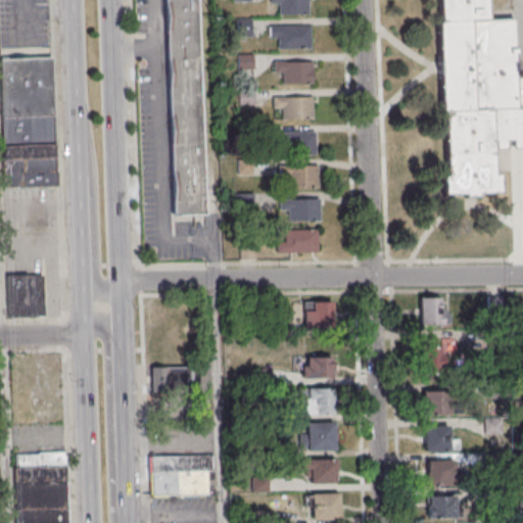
[(164,0),(196,0),(205,215),(174,216),(164,0)]
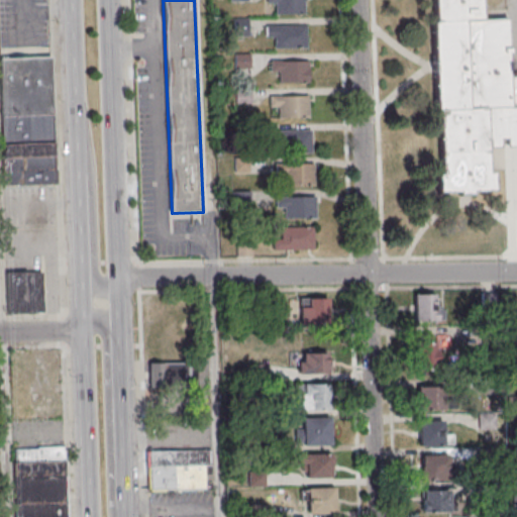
[(305,13),(305,0),(267,0),(267,4),(275,4),(275,13),(305,13)]
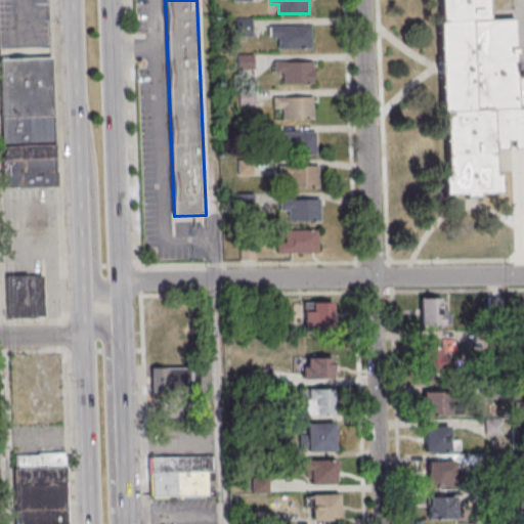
[(523,147),(490,149),(491,174),(496,174),(497,192),(439,195),(439,177),(443,177),(435,0),(484,0),(485,20),(511,18),(514,74),(523,73),(523,147)]
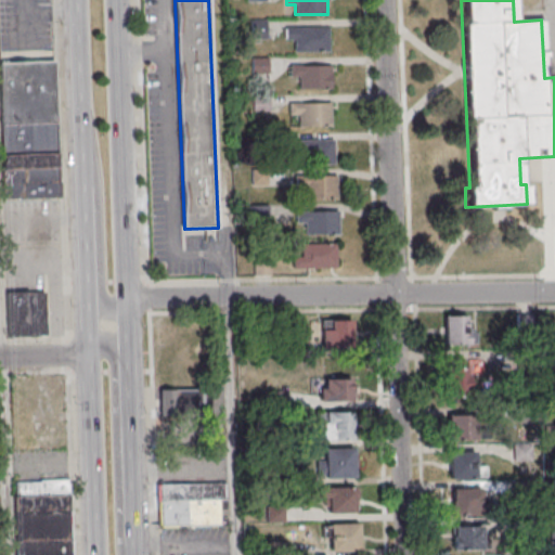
[(286,27),(286,41),(293,41),(293,52),(328,52),(328,27),(286,27)]
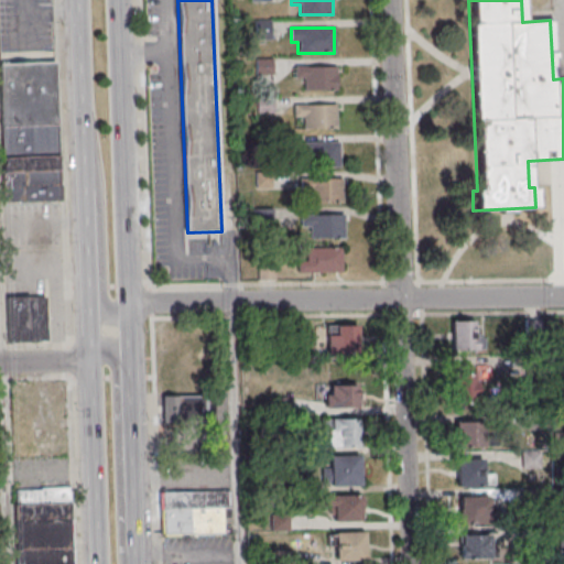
[(0,62),(0,117),(2,202),(60,201),(56,62),(0,62)]
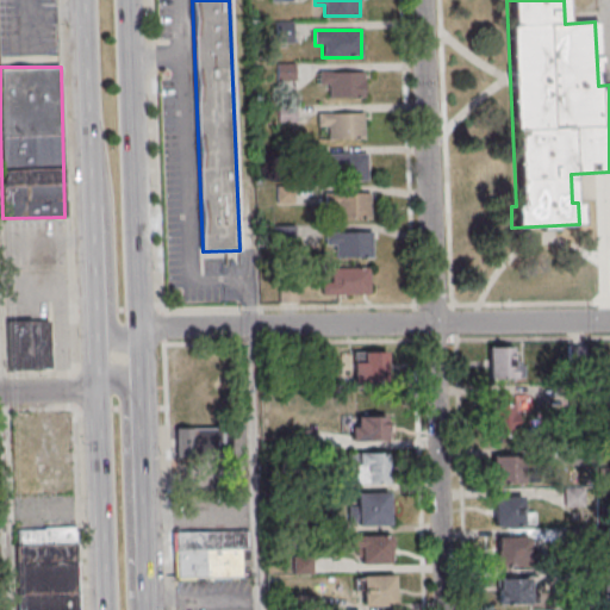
[(363,72),(319,72),(319,86),(330,86),(330,98),(363,98),(363,72)]
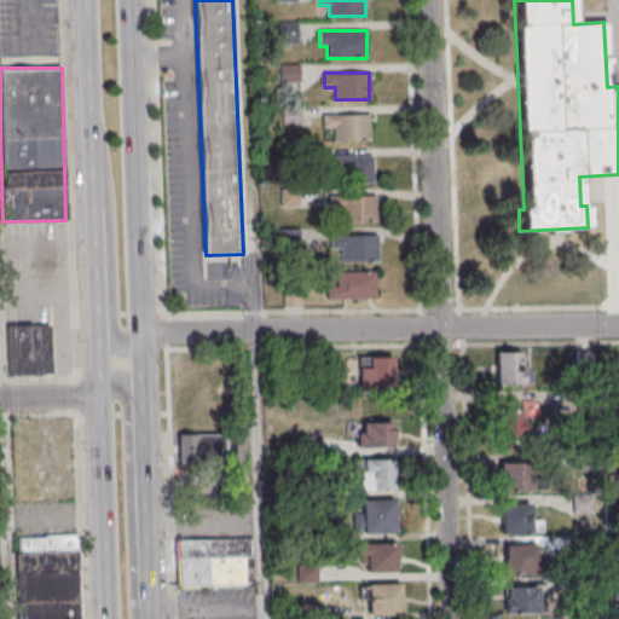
[(323,128),(334,128),(334,142),(369,142),(369,115),(323,115),(323,128)]
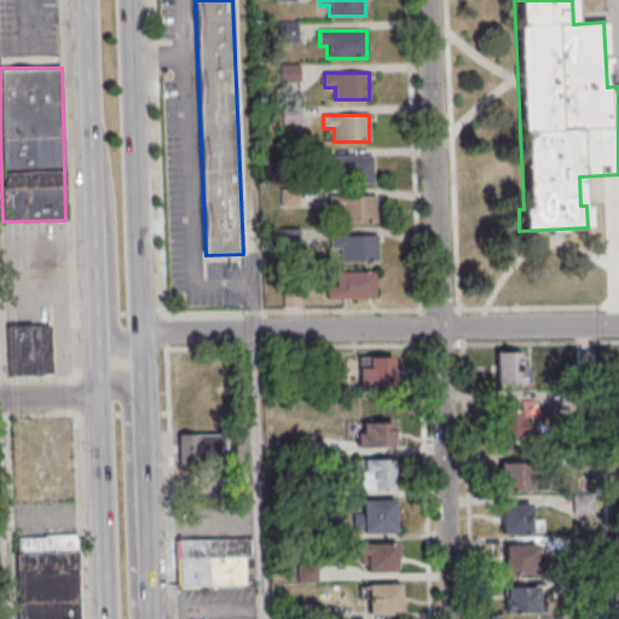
[(372,183),(372,156),(339,156),(339,183),(372,183)]
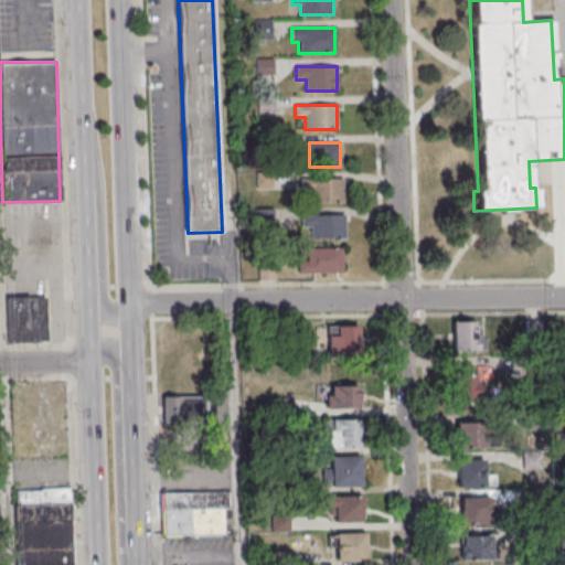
[(343,203),(343,179),(307,179),(307,203),(343,203)]
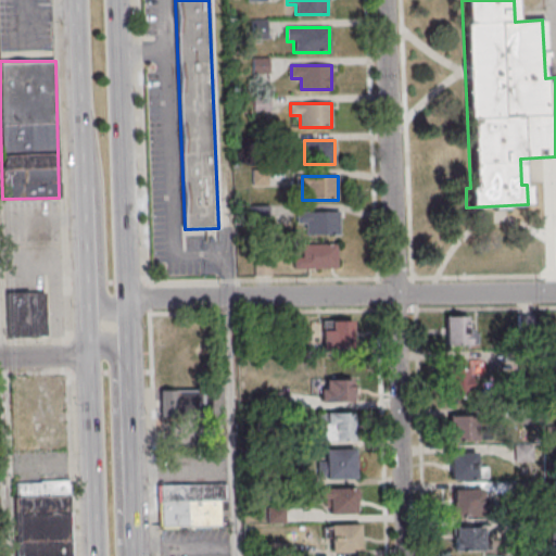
[(339,213),(295,213),(295,226),(304,226),(304,236),(339,236),(339,213)]
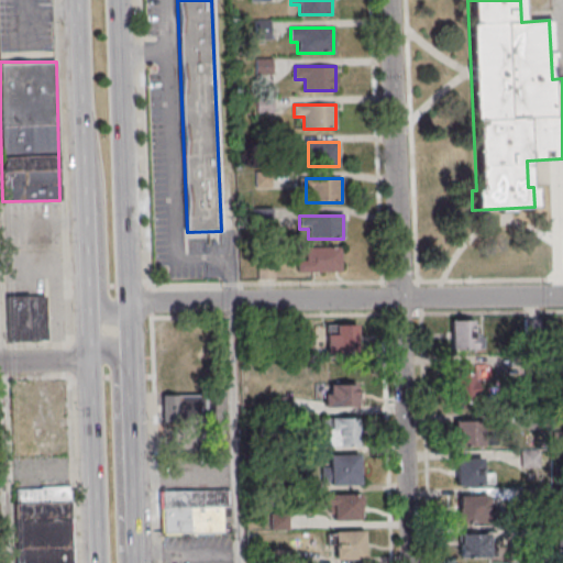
[(341,249),(298,249),(298,273),(341,273),(341,249)]
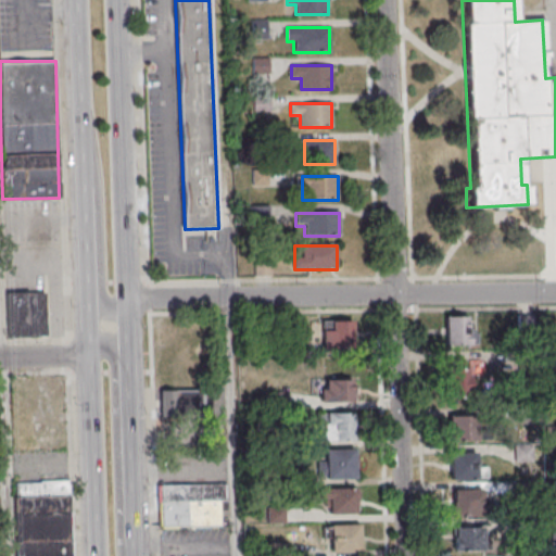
[(46,293),(7,293),(7,337),(46,337),(46,293)]
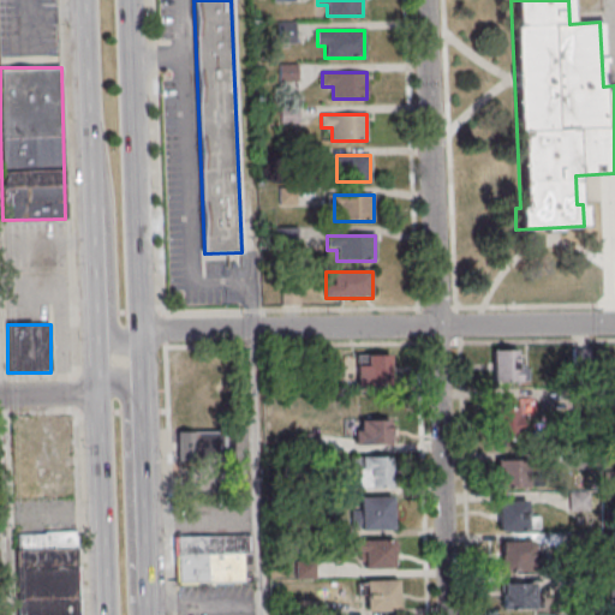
[(519,350),(493,350),(493,382),(519,382),(519,350)]
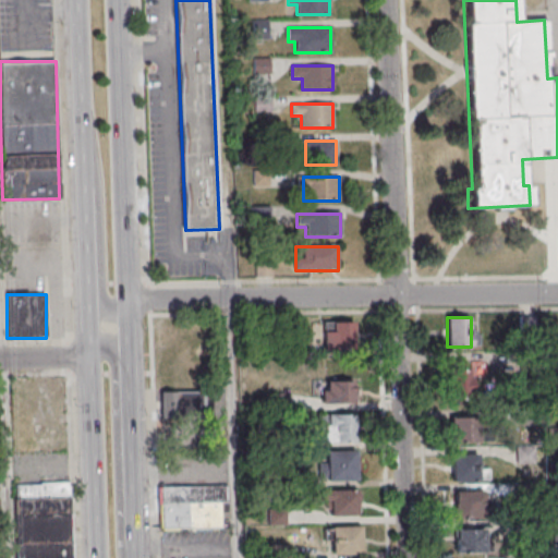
[(354,322),(323,322),(323,349),(354,349),(354,322)]
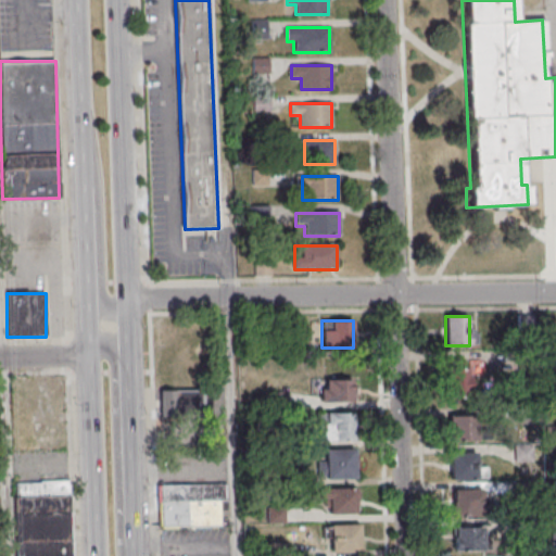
[(447,399),(471,399),(471,358),(447,358),(447,399)]
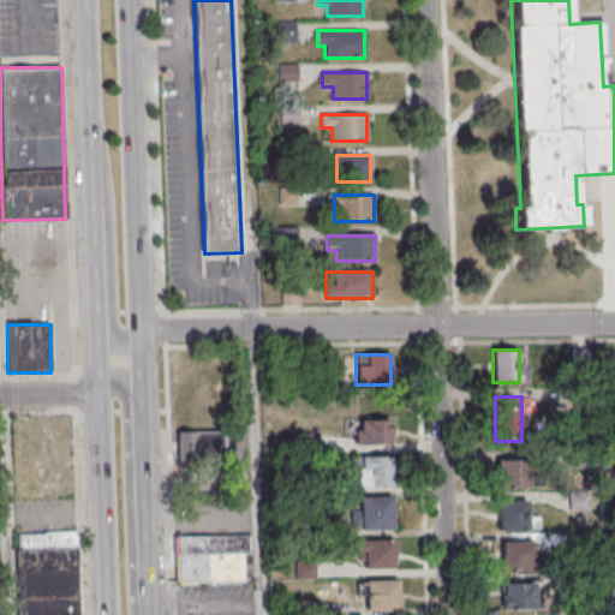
[(353,445),(389,445),(389,419),(353,419),(353,445)]
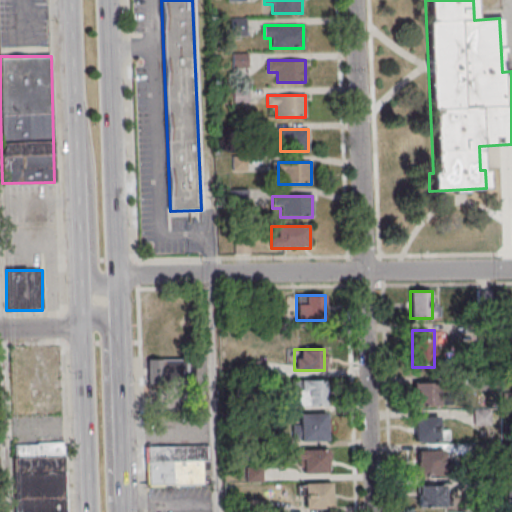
[(192,361),(143,361),(143,381),(192,381),(192,361)]
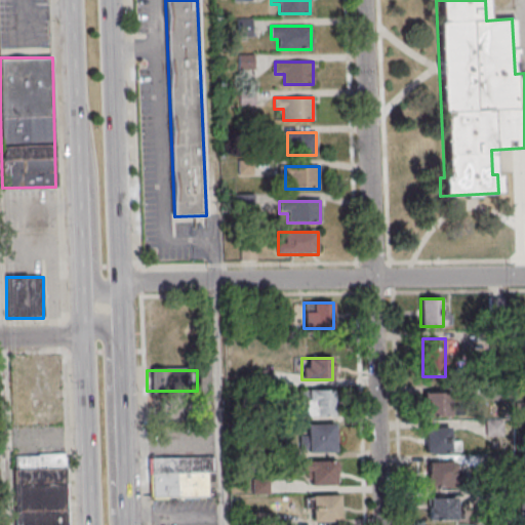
[(305,415),(333,415),(333,390),(305,390),(305,415)]
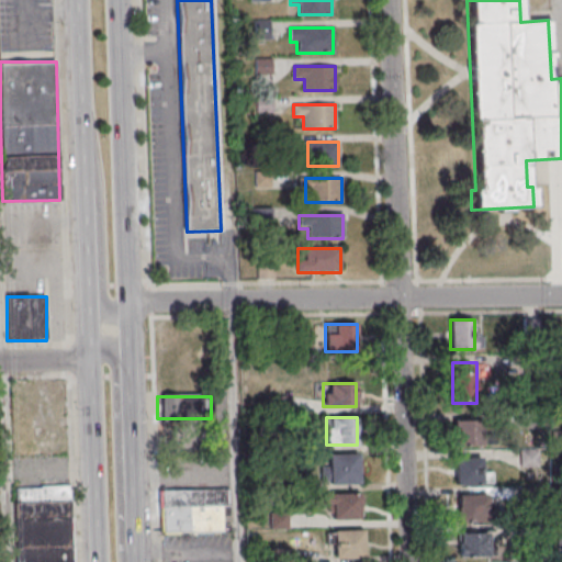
[(454,420),(454,444),(482,444),(482,420),(454,420)]
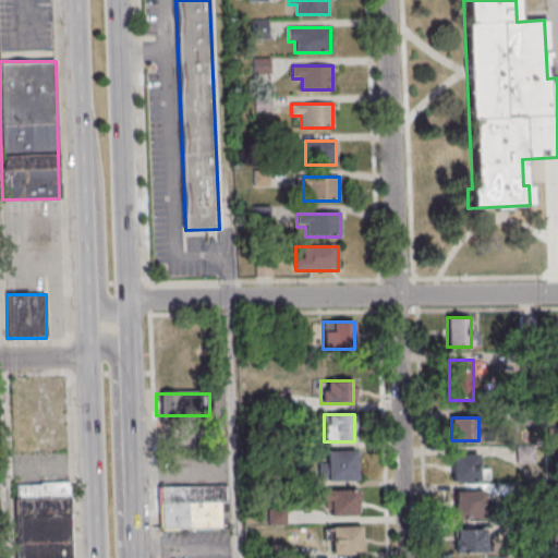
[(356,482),(356,450),(326,450),(326,482),(356,482)]
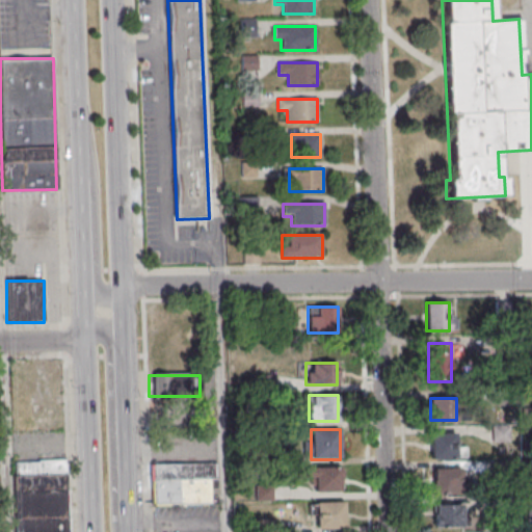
[(431,458),(457,458),(457,434),(431,434),(431,458)]
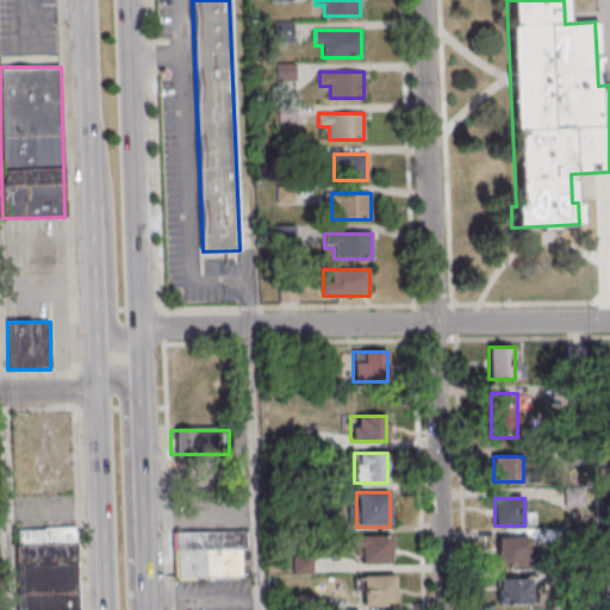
[(16,545),(14,528),(44,527),(74,527),(75,542),(16,545)]
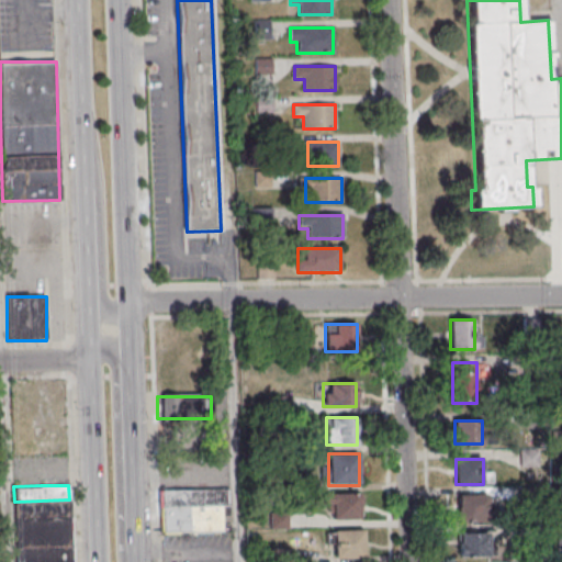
[(157,507),(157,490),(226,489),(227,505),(157,507)]
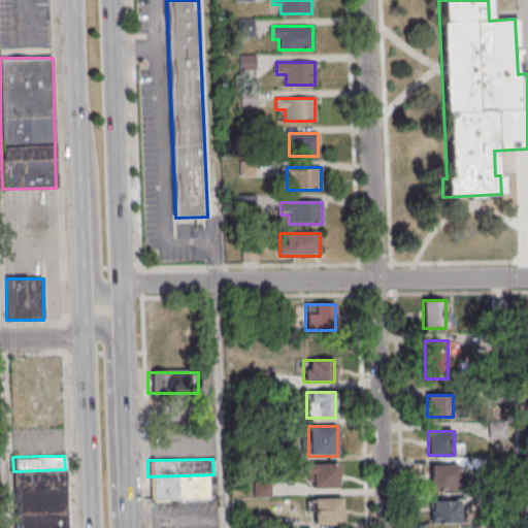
[(339,488),(339,465),(309,465),(309,488),(339,488)]
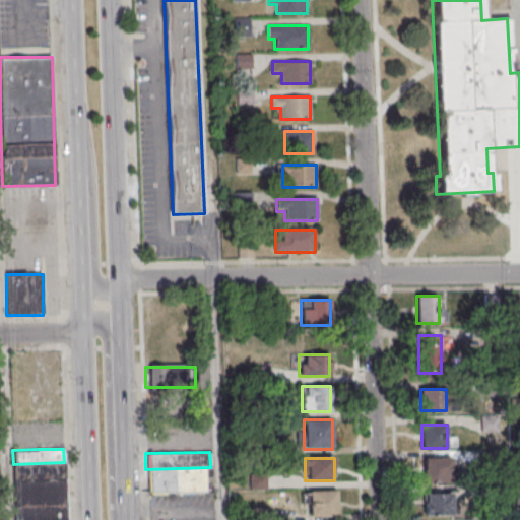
[(452,458),(427,458),(427,483),(452,483),(452,458)]
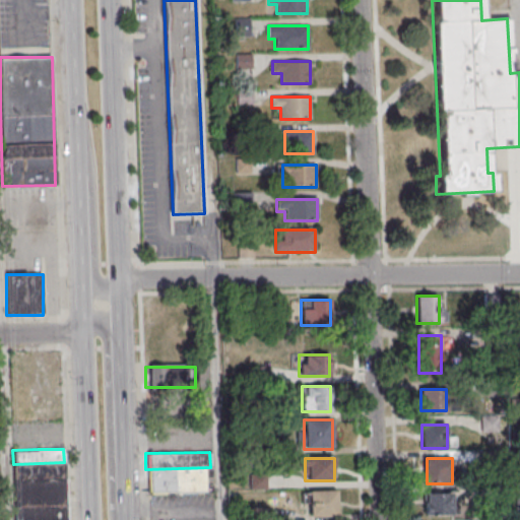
[(14,519),(13,464),(64,462),(65,519),(14,519)]
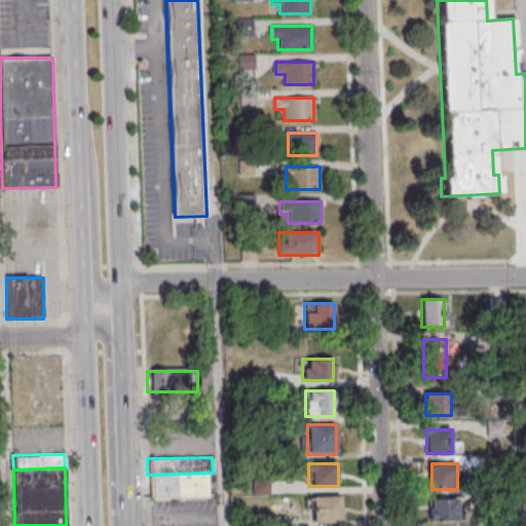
[(147,475),(213,473),(213,484),(205,484),(207,498),(148,500),(147,475)]
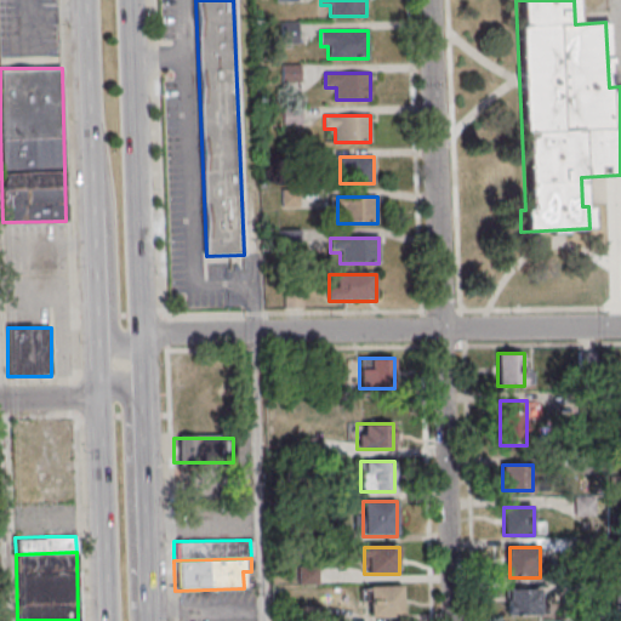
[(402,586),(365,586),(365,616),(402,616),(402,586)]
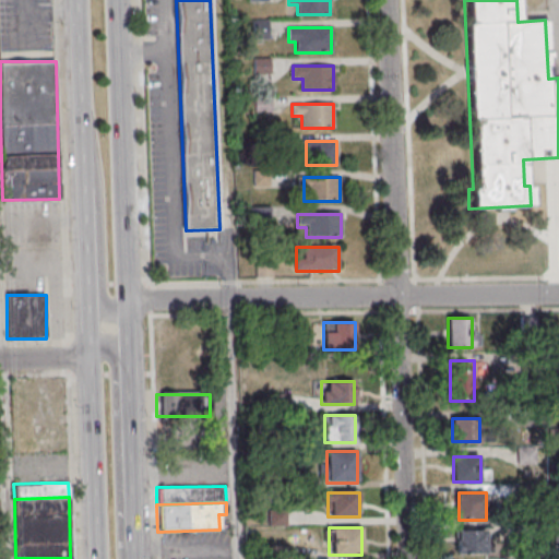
[(486,530),(456,530),(456,554),(486,554),(486,530)]
